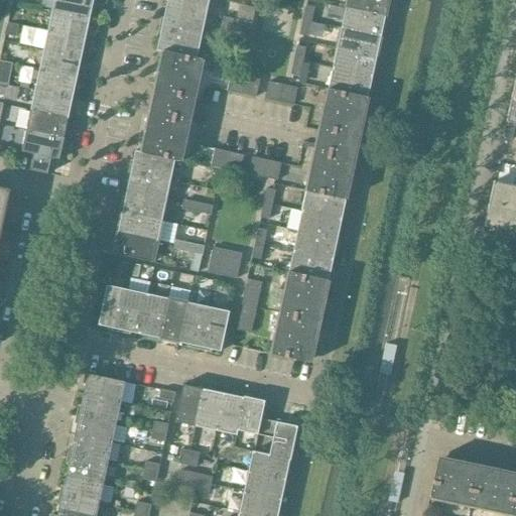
[(53,0),(52,9),(90,17),(93,0),(53,0)]
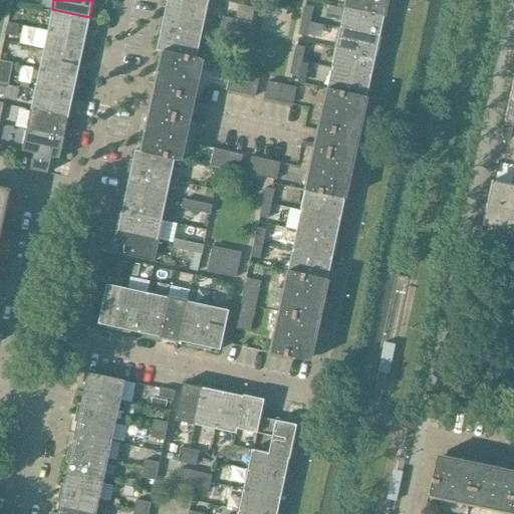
[(207,0),(166,0),(165,10),(204,18),(207,0)]
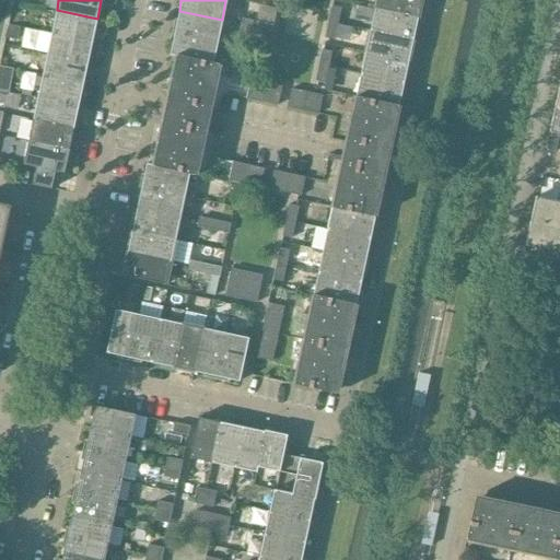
[(420,0),(375,0),(374,10),(417,19),(420,0)]
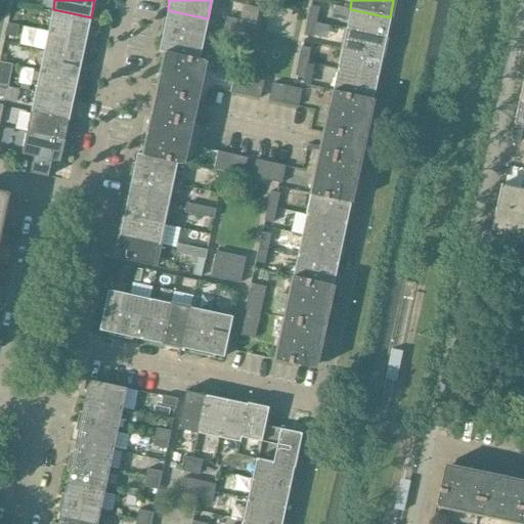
[(318,8),(310,6),(307,22),(315,23),(318,8)]
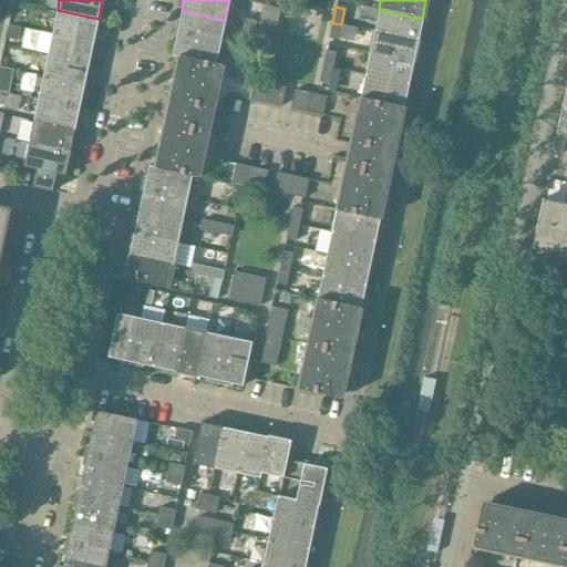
[(99,19),(58,10),(52,33),(96,43),(99,28),(96,28),(99,19)]
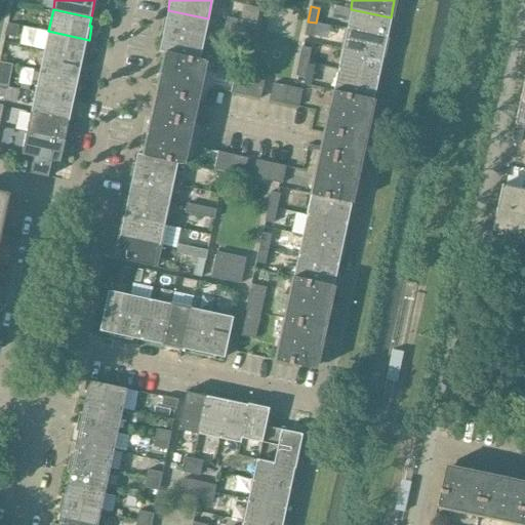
[(391,17),(351,9),(347,30),(387,38),(391,17)]
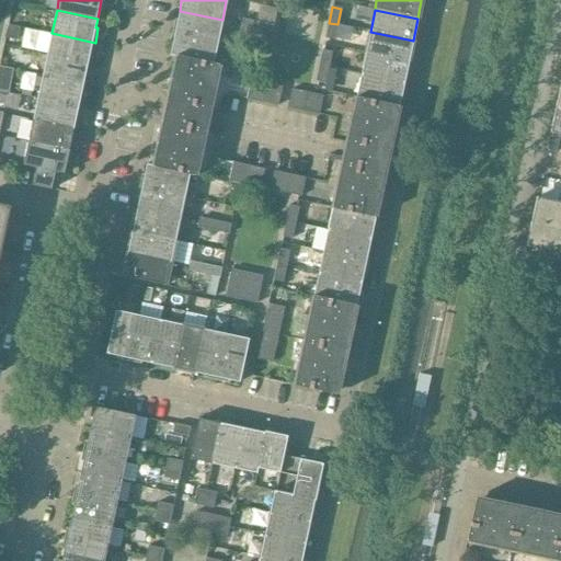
[(222,20),(180,11),(174,33),(218,42),(222,20)]
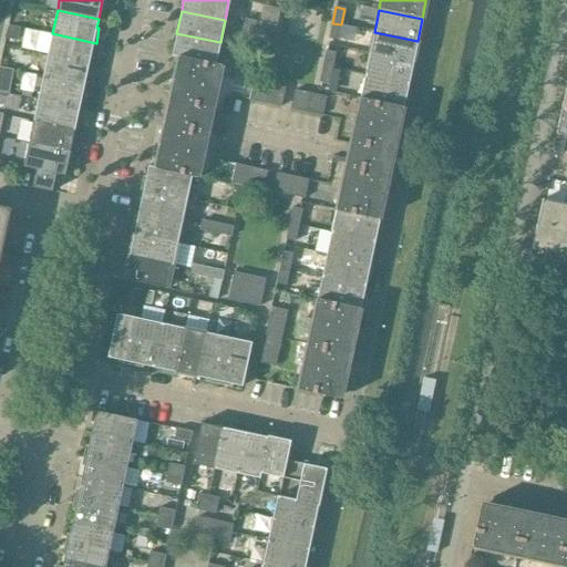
[(245,20),(244,24),(243,29),(259,33),(261,23),(245,20)]
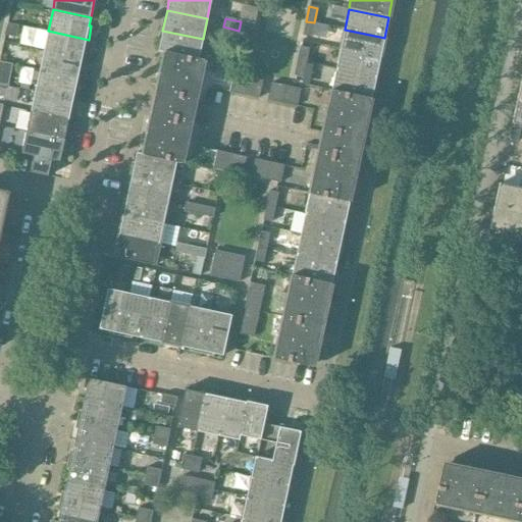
[(254,24),(241,21),(239,31),(252,33),(254,24)]
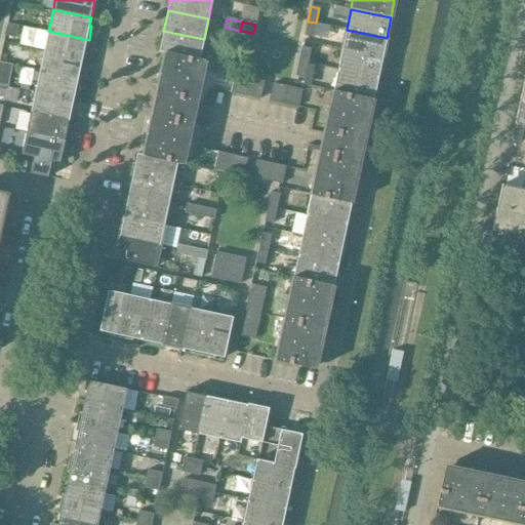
[(316,23),(308,22),(305,36),(313,38),(316,23)]
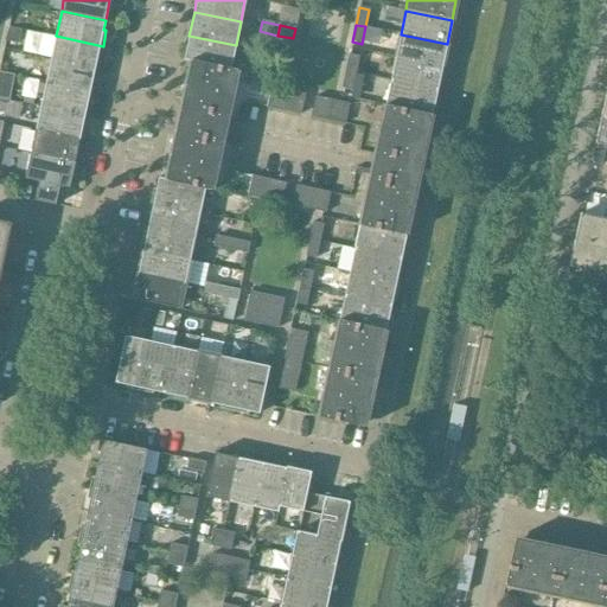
[(447,44),(401,34),(395,58),(442,68),(447,44)]
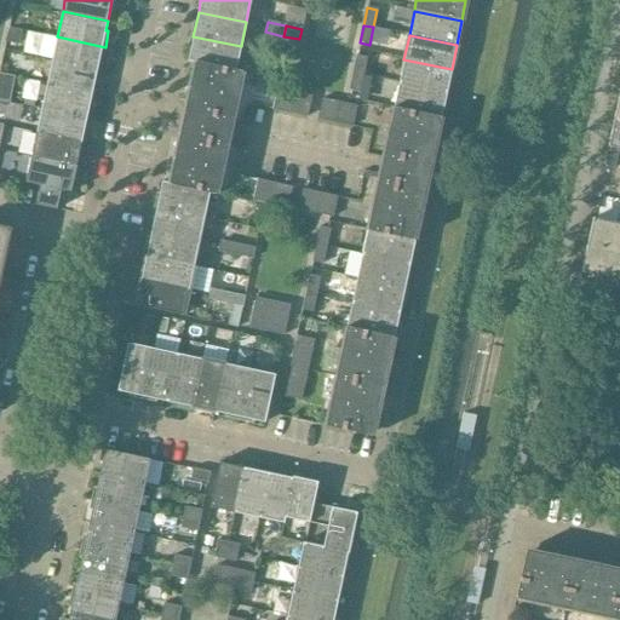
[(105,47),(57,36),(52,61),(97,70),(98,63),(102,64),(105,47)]
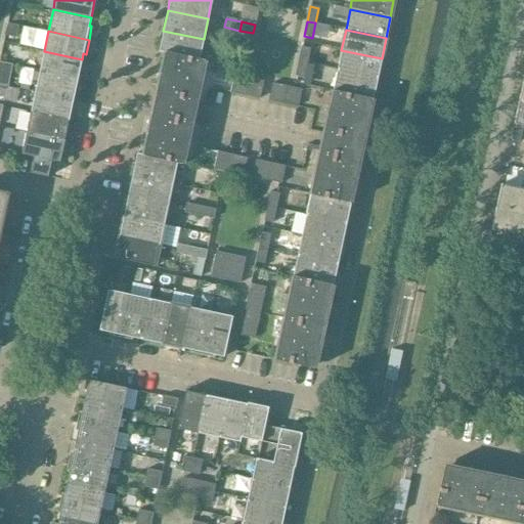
[(204,39),(163,31),(159,52),(165,53),(165,52),(199,60),(199,59),(204,39)]
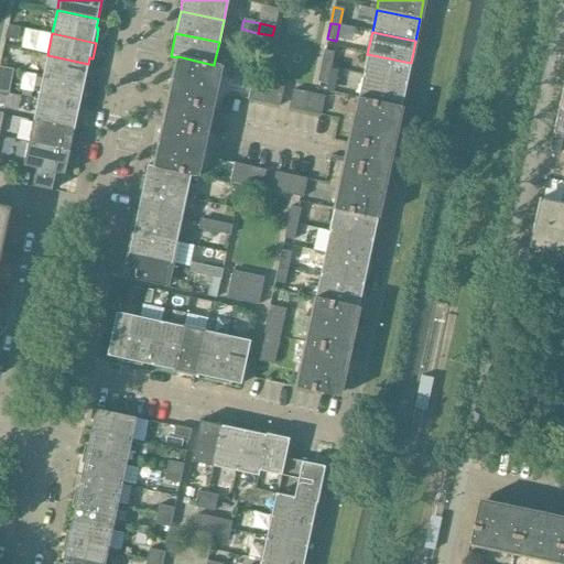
[(334,53),(324,51),(321,66),(331,68),(334,53)]
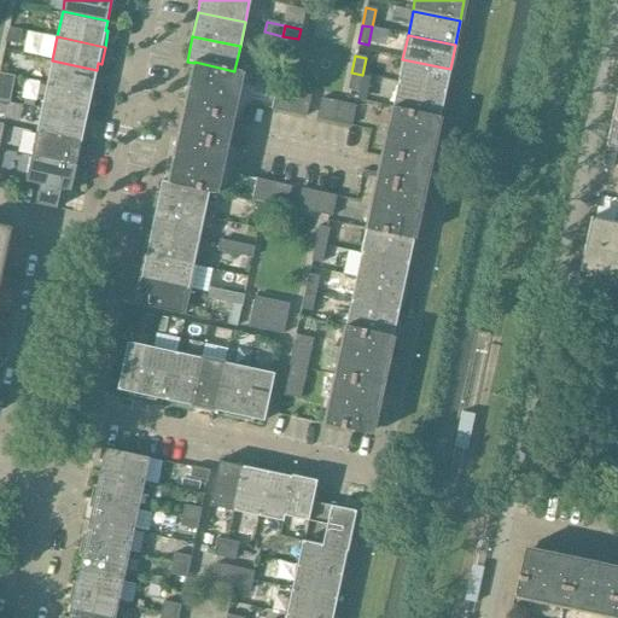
[(450,69),(402,59),(397,83),(444,93),(450,69)]
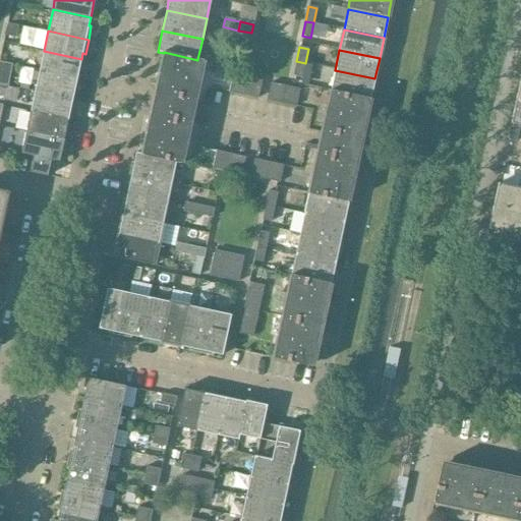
[(81,59),(44,51),(39,71),(79,80),(82,66),(80,66),(81,59)]
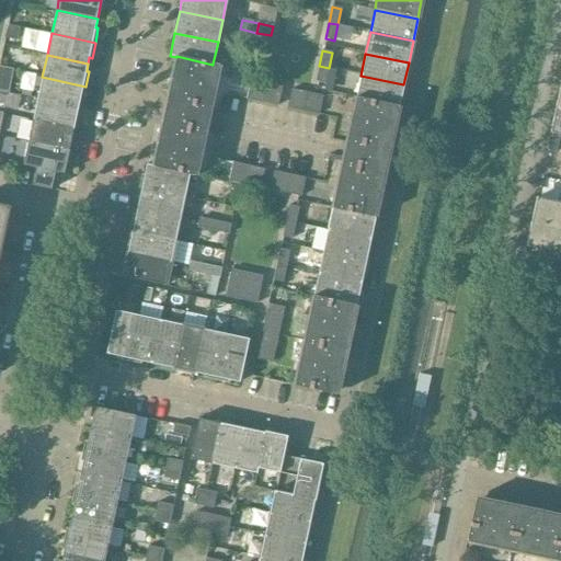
[(213,65),(176,56),(176,57),(167,102),(174,103),(209,111),(219,65),(213,64),(213,65)]
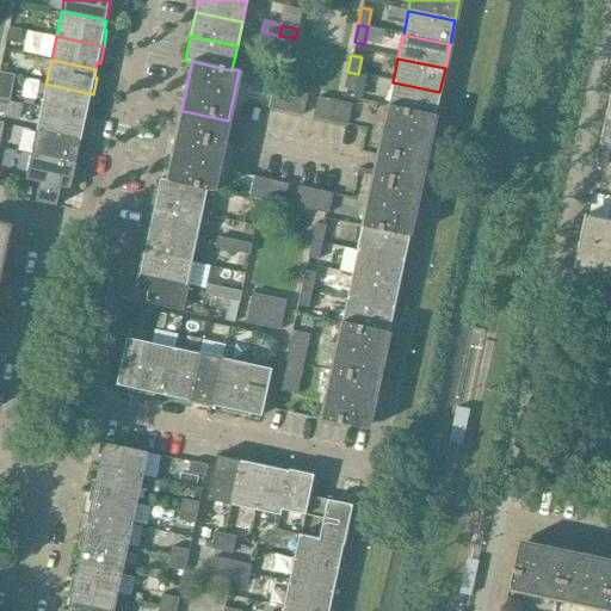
[(358,74),(347,72),(344,90),(355,92),(358,74)]
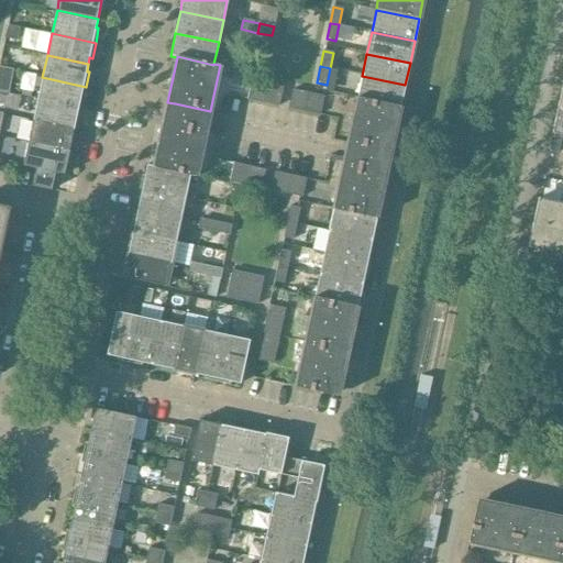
[(31,84),(31,83),(31,80),(30,79),(29,77),(28,76),(25,75),(23,75),(21,75),(20,76),(19,77),(18,78),(17,80),(17,83),(17,85),(18,86),(19,88),(20,89),(21,89),(23,90),(25,89),(28,89),(29,87),(30,86),(31,84)]
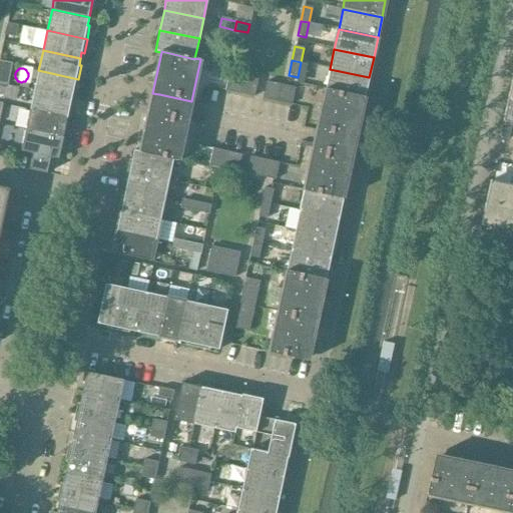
[(369,77),(330,69),(326,89),(365,97),(369,77)]
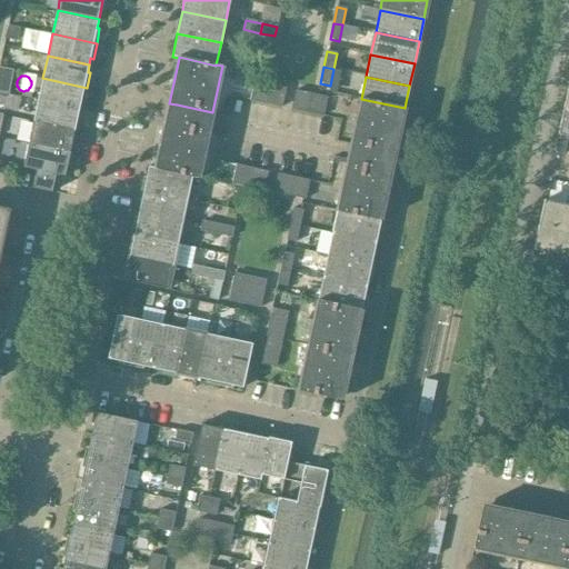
[(87,88),(42,78),(38,100),(79,109),(81,102),(83,103),(87,88)]
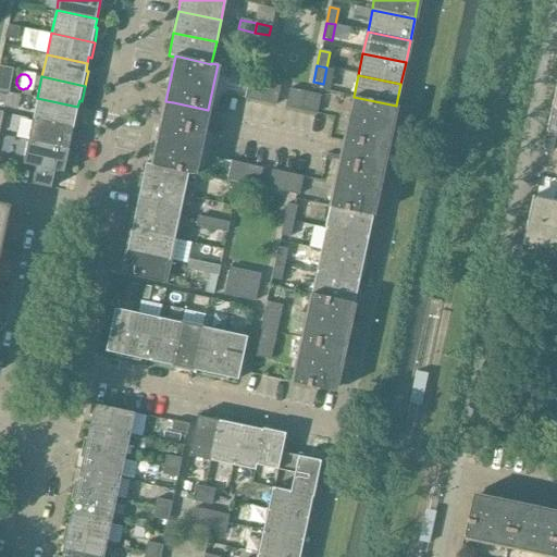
[(280,87),(259,83),(248,81),(245,99),(275,106),(280,87)]
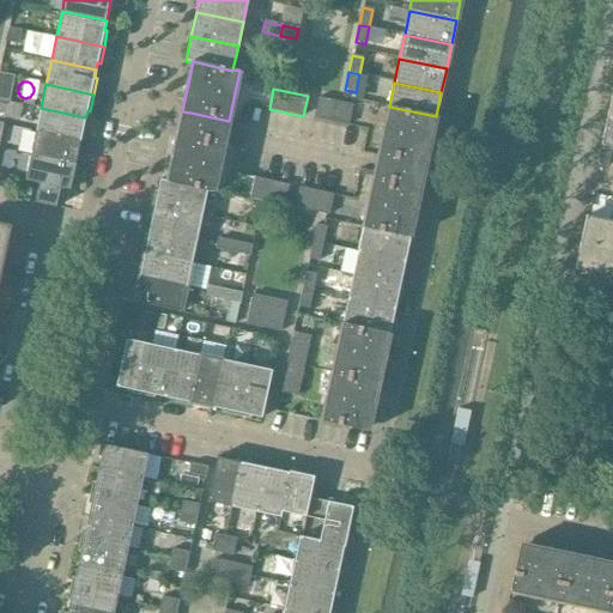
[(352,105),(317,98),(314,119),(349,126),(352,105)]
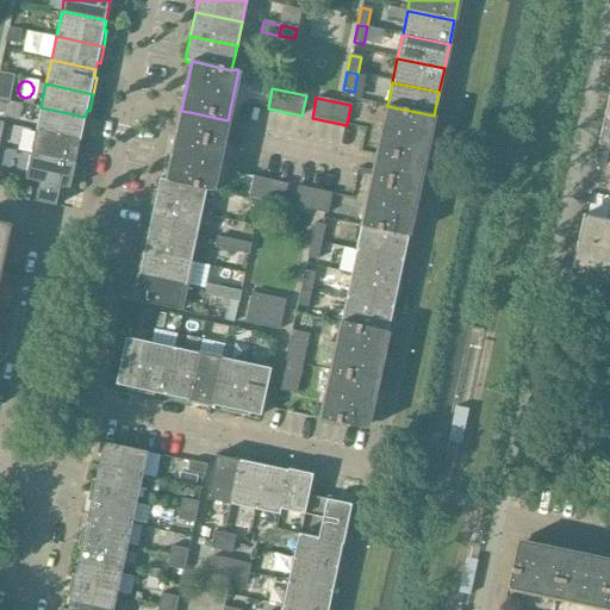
[(434,116),(387,106),(377,156),(423,166),(434,116)]
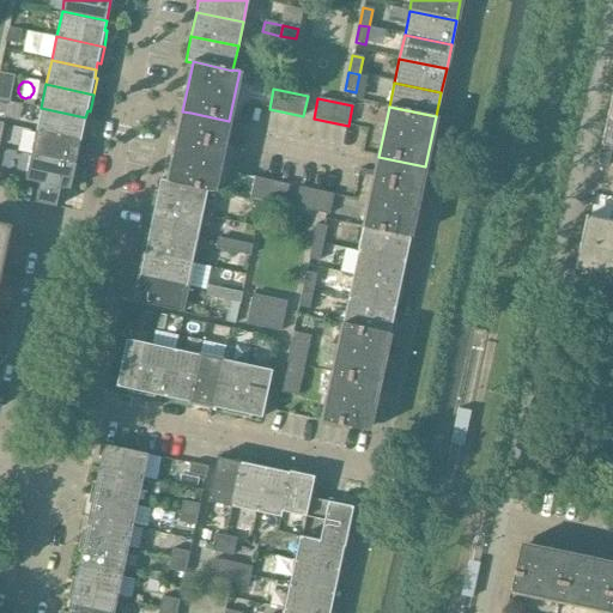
[(85,117),(41,108),(36,132),(83,143),(86,126),(84,126),(85,117)]
